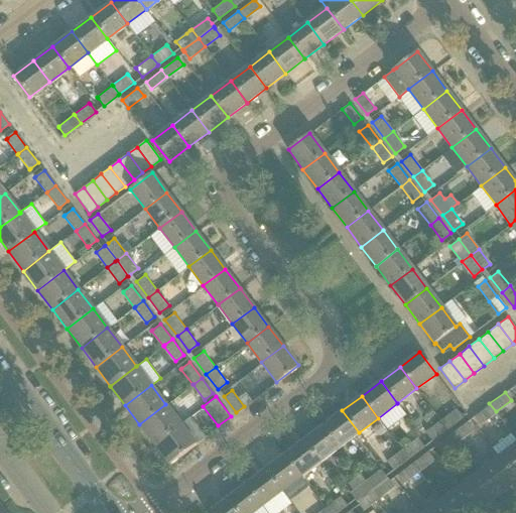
[(496,411),(489,403),(474,415),(480,423),(496,411)]
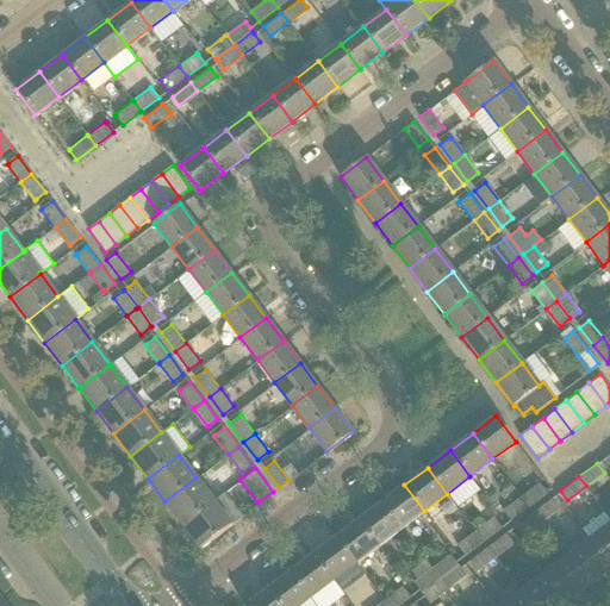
[(165,501),(182,524),(213,500),(195,478),(165,501)]
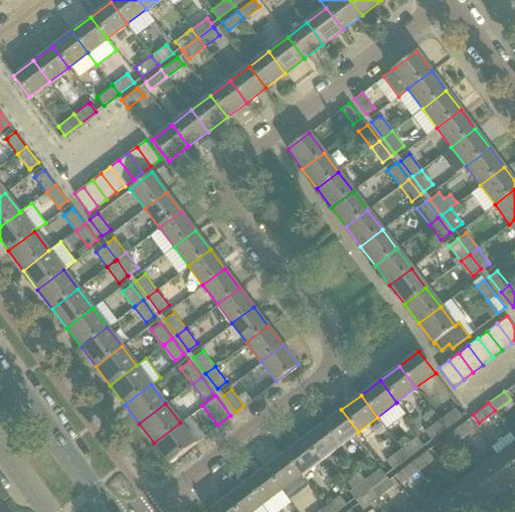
[(457,408),(441,420),(447,429),(463,416),(457,408)]
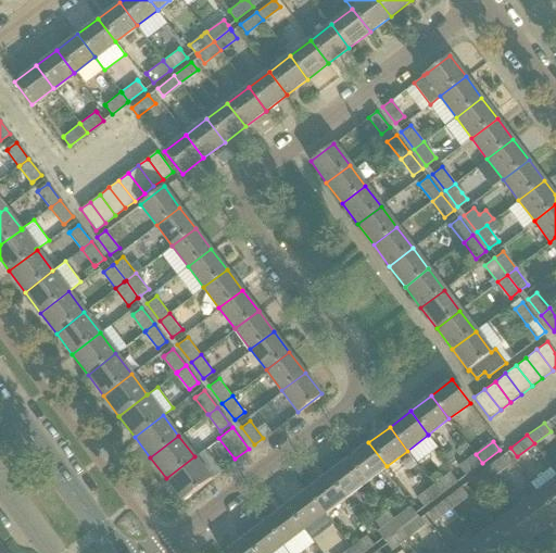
[(368,442),(348,459),(366,482),(387,466),(368,442)]
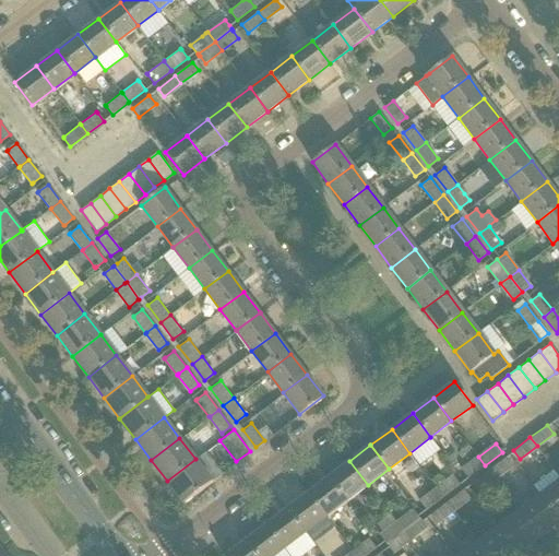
[(195,459),(167,481),(183,503),(222,473),(205,451),(195,459)]
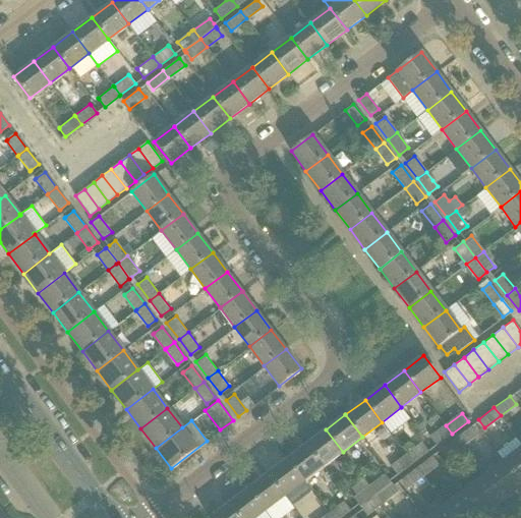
[(452,434),(446,425),(430,437),(437,445),(452,434)]
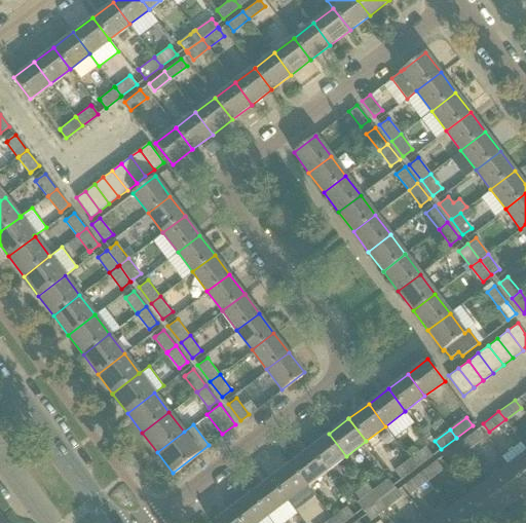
[(475,430),(459,442),(465,449),(481,438),(475,430)]
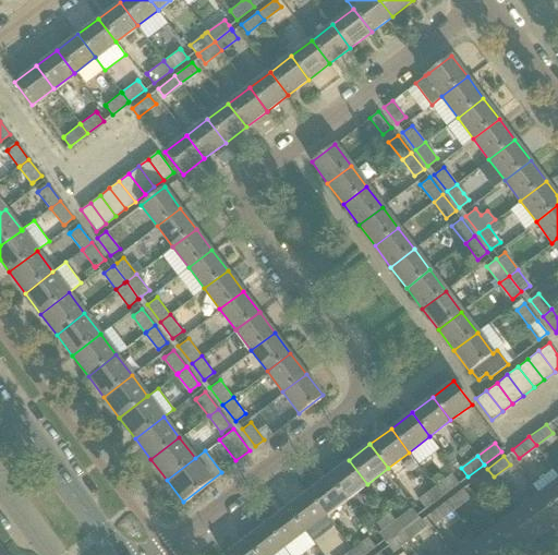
[(349,460),(328,475),(347,499),(367,484),(349,460)]
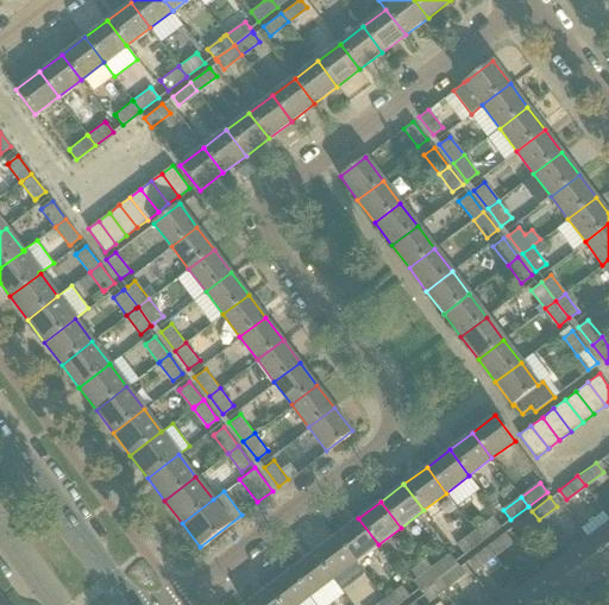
[(539,520),(532,511),(514,524),(521,534),(539,520)]
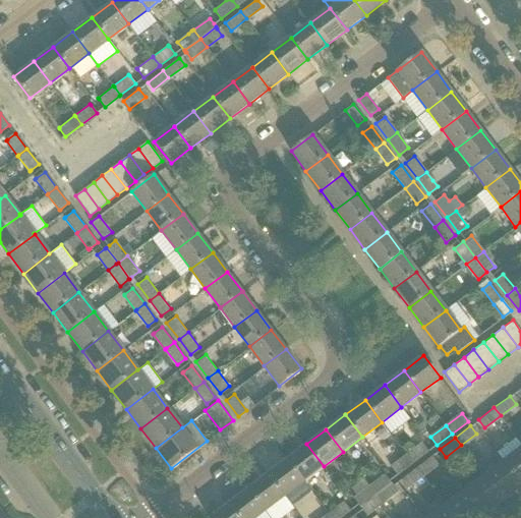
[(421,442),(406,454),(407,455),(412,462),(428,450),(422,443),(421,442)]
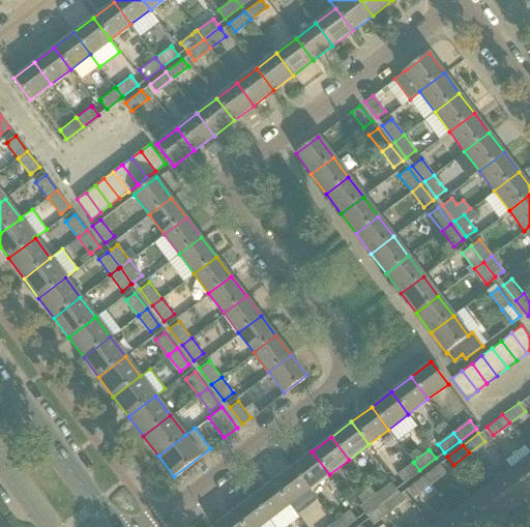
[(312,451),(292,467),(310,490),(329,474),(312,451)]
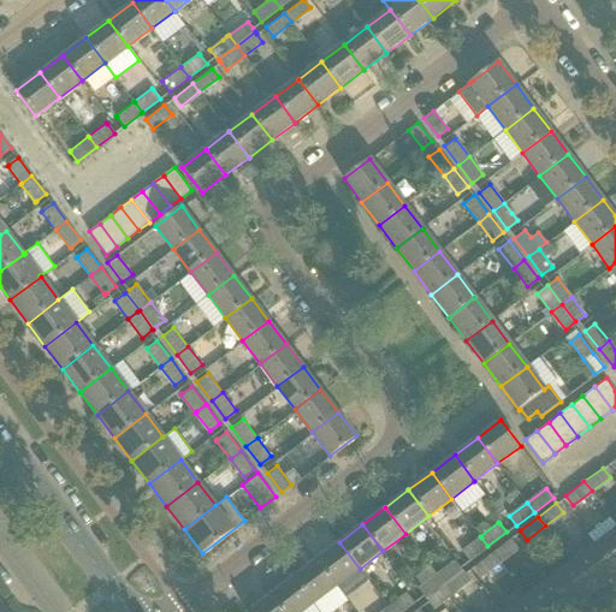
[(615,528),(596,544),(615,571),(615,528)]
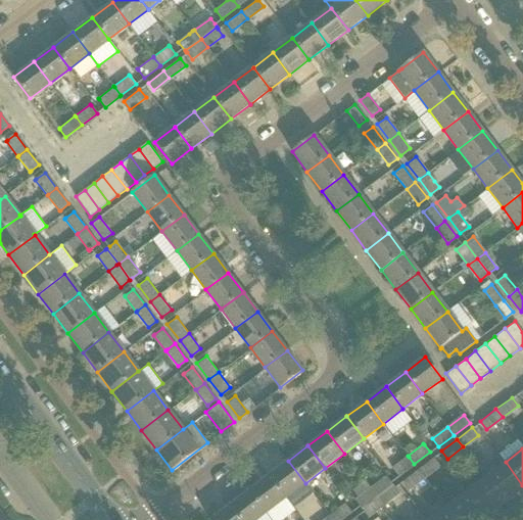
[(408,456),(392,467),(393,468),(398,475),(414,464),(409,457),(408,456)]
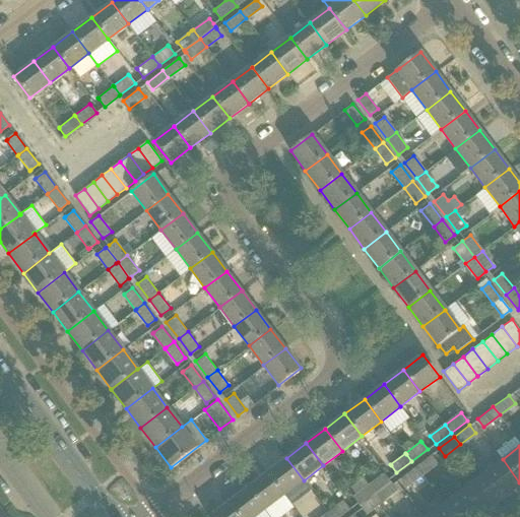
[(431,454),(415,466),(421,474),(437,462),(431,454)]
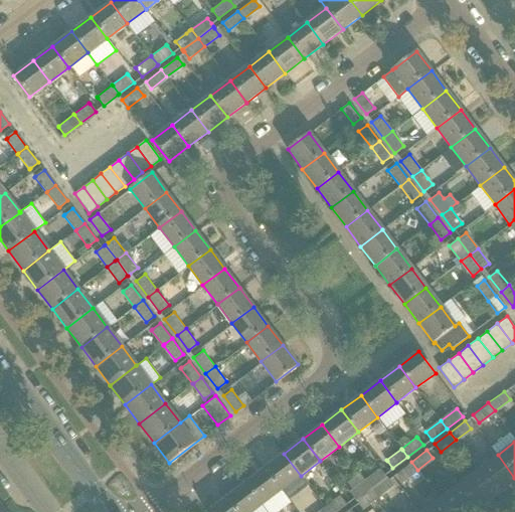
[(284,454),(265,468),(282,490),(301,476),(284,454)]
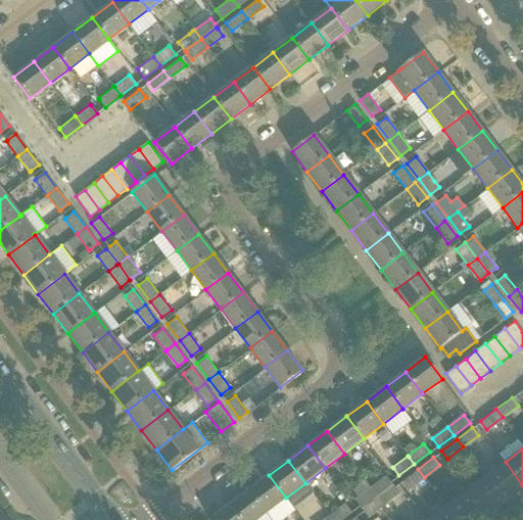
[(522,485),(506,462),(486,477),(505,502),(522,487),(522,485)]
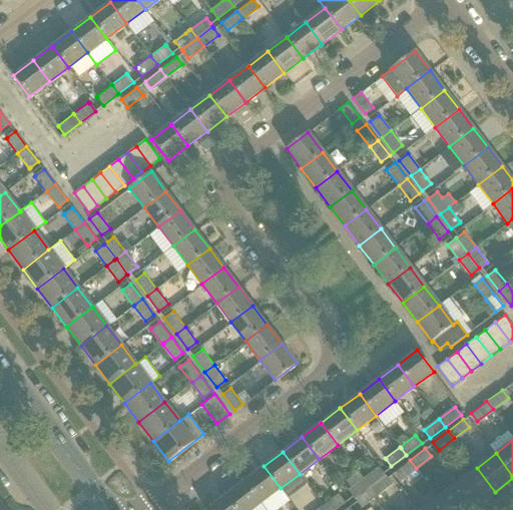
[(416,468),(410,460),(394,471),(400,479),(416,468)]
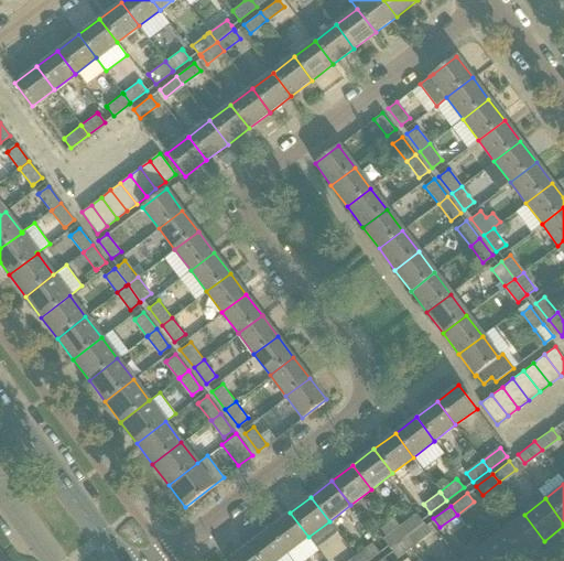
[(290,513),(269,529),(286,553),(308,537),(290,513)]
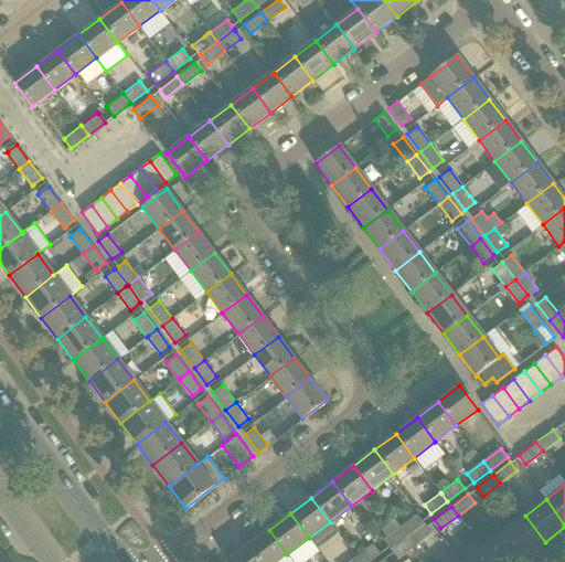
[(417,513),(400,527),(406,534),(407,537),(424,523),(417,513)]
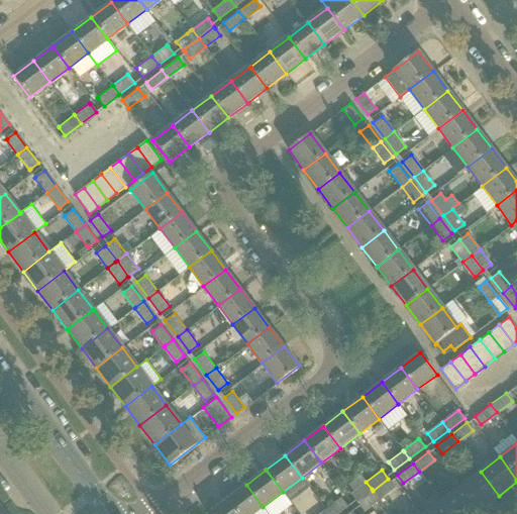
[(481,472),(460,486),(480,511),(499,496),(481,472)]
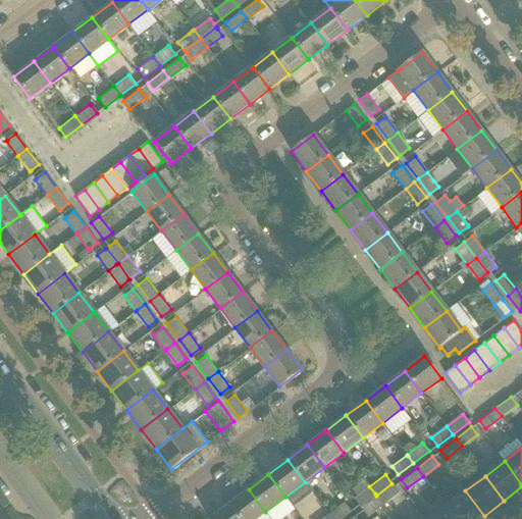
[(392,483),(376,496),(383,504),(399,491),(394,485),(392,483)]
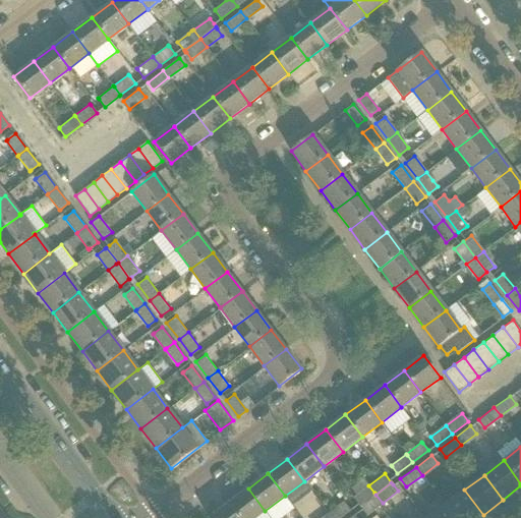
[(368,485),(353,497),(357,502),(359,504),(360,506),(375,495),(374,493),(368,485)]
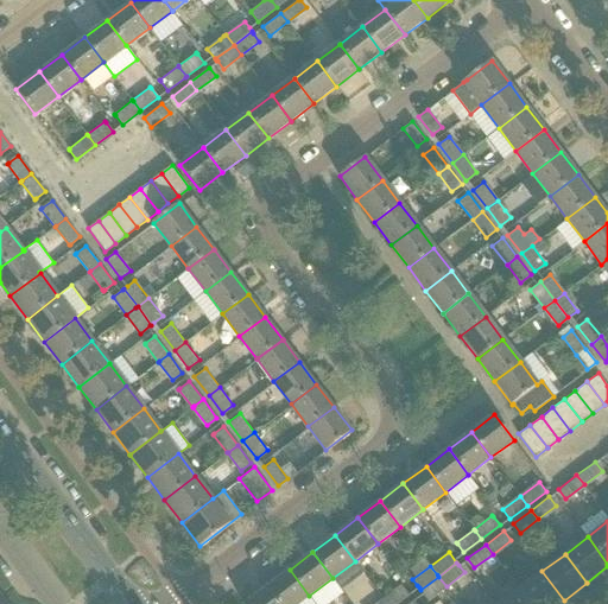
[(290,570),(267,586),(279,603),(315,603),(309,596),(290,570)]
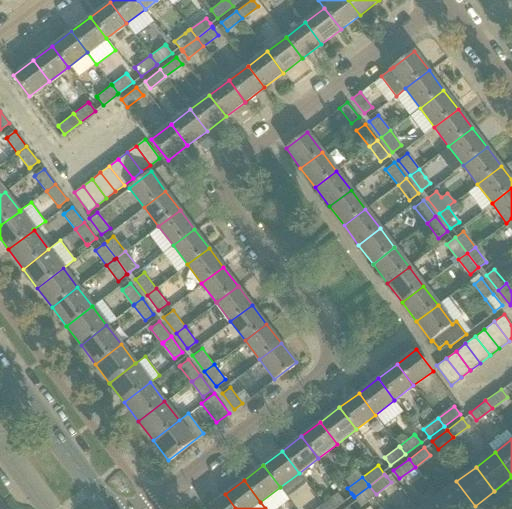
[(456,481),(437,496),(447,508),(471,508),(475,506),(456,481)]
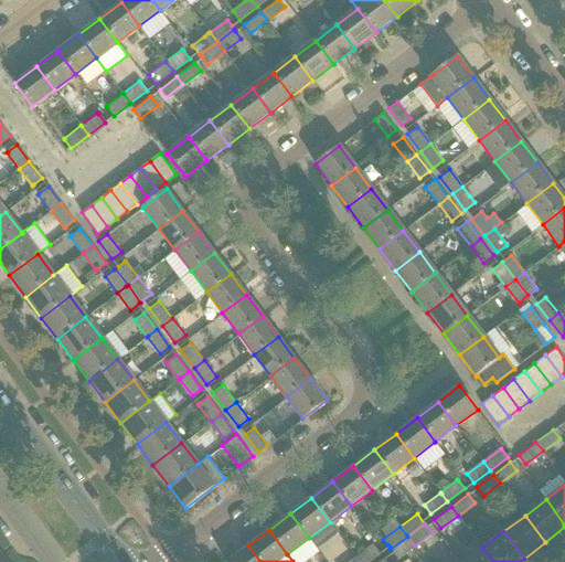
[(407,537),(391,549),(393,551),(397,558),(415,545),(407,537)]
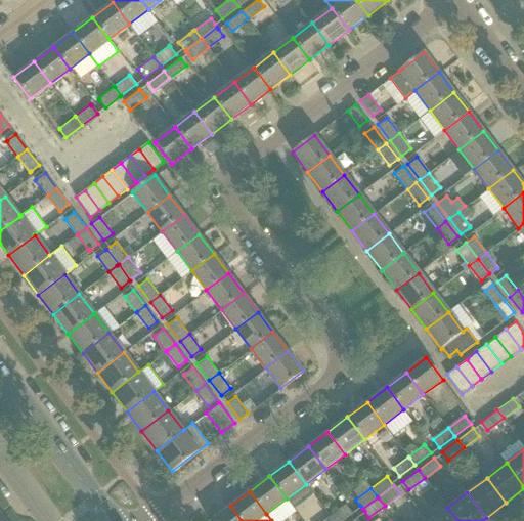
[(346,504),(330,516),(331,517),(334,520),(342,520),(353,513),(347,505),(346,504)]
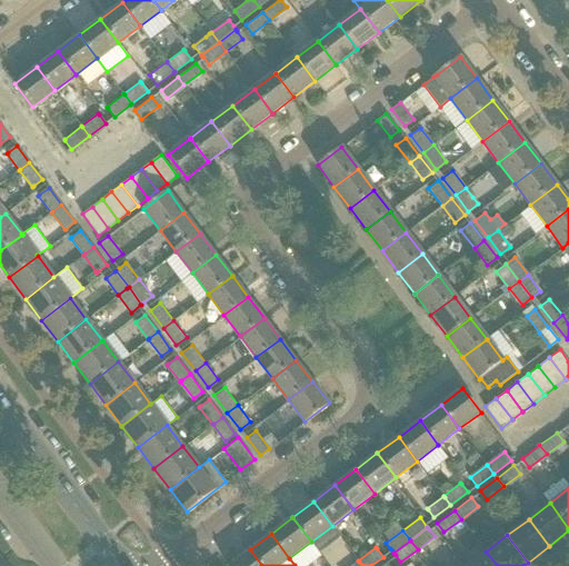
[(261,565),(250,549),(228,565),(261,565)]
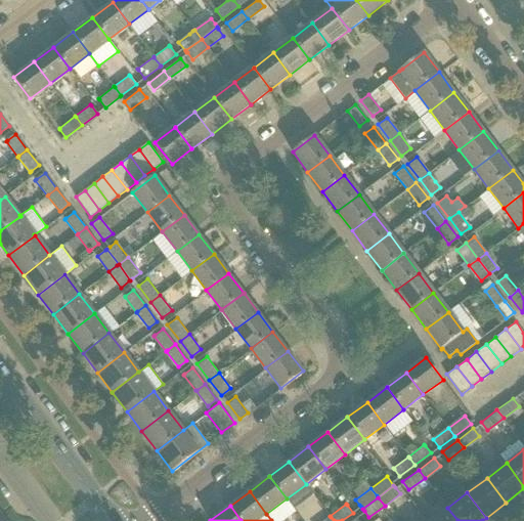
[(457,520),(447,508),(430,520),(457,520)]
